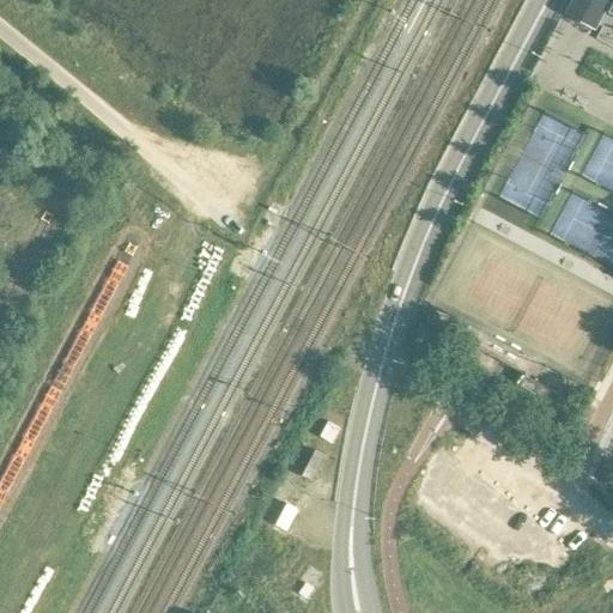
[(612,0),(571,0),(565,12),(586,23),(587,23),(598,0),(601,0),(612,6),(611,11),(612,12),(612,0)]
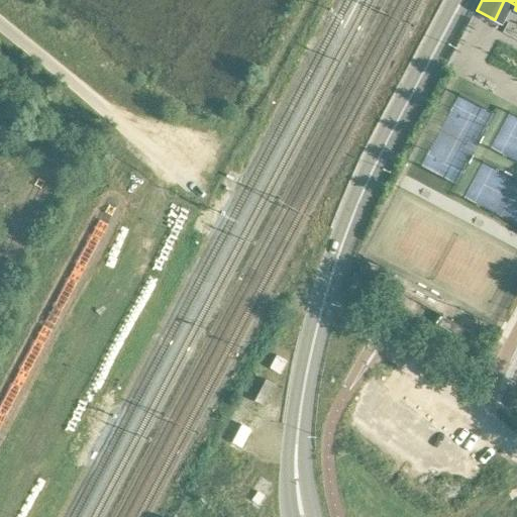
[(440,316),(431,333),(459,348),(470,330),(440,316)]
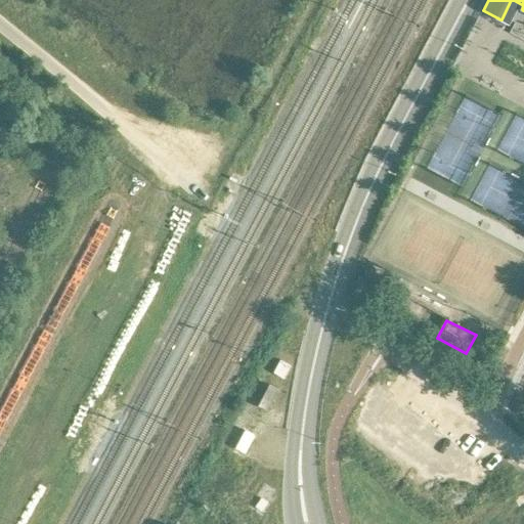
[(284,379),(291,365),(280,359),(273,373),(284,379)]
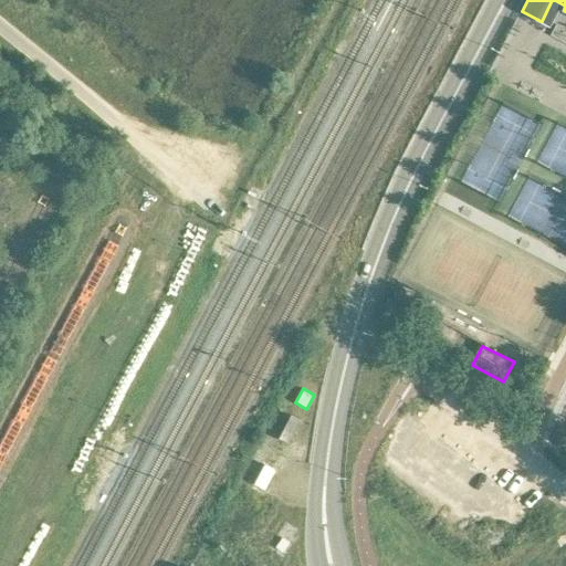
[(301,420),(291,415),(279,439),(289,443),(301,420)]
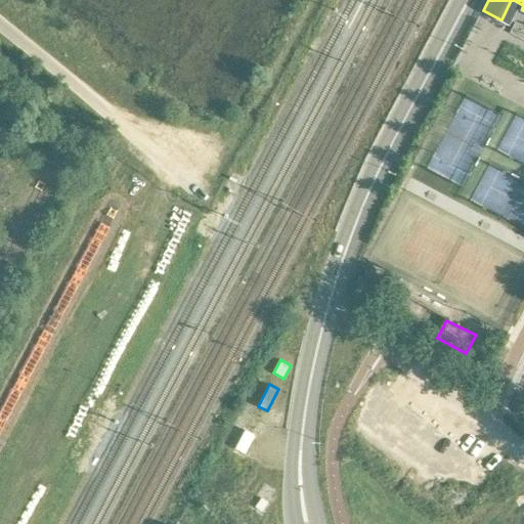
[(245,430),(235,448),(245,452),(254,435),(245,430)]
